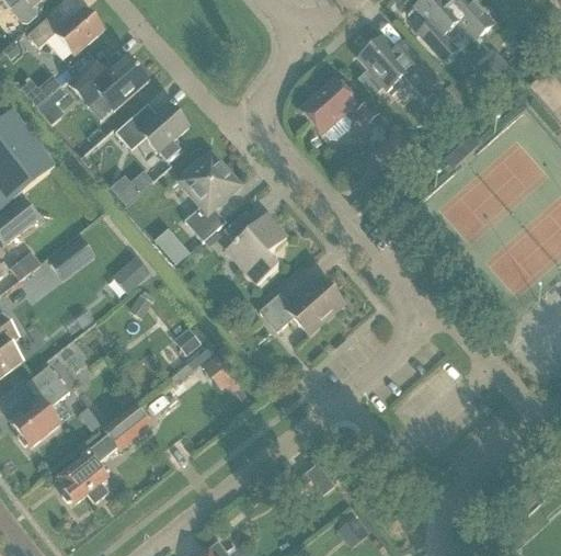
[(33,3),(36,0),(4,0),(10,6),(8,8),(21,22),(26,22),(36,13),(36,8),(33,3)]
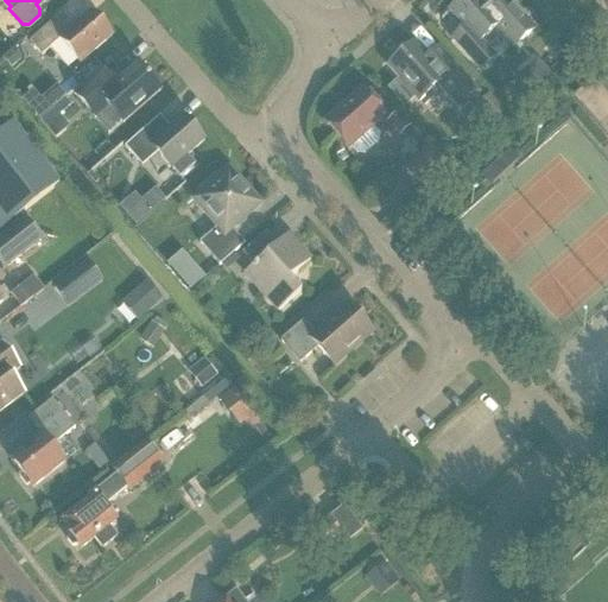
[(499,18),(502,14),(521,36),(534,23),(514,0),(483,0),(454,0),(448,6),(463,23),(451,35),(477,64),(488,55),(488,45),(480,36),(500,18),(499,18)]
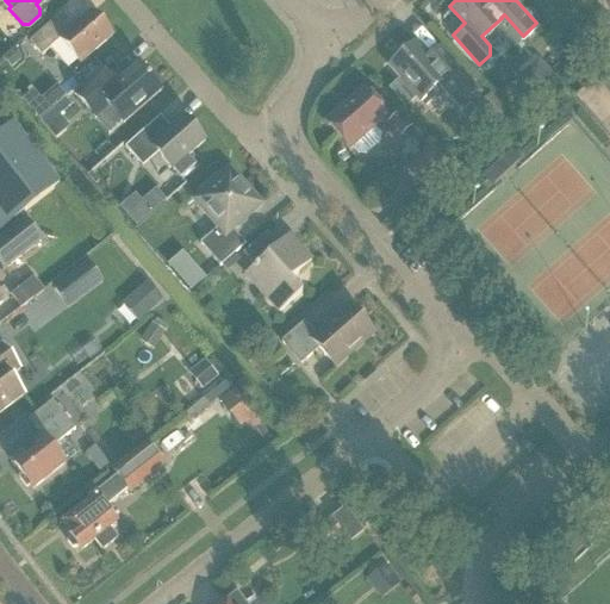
[(29,35),(42,49),(60,35),(80,57),(112,30),(91,6),(67,27),(54,13),(29,35)]
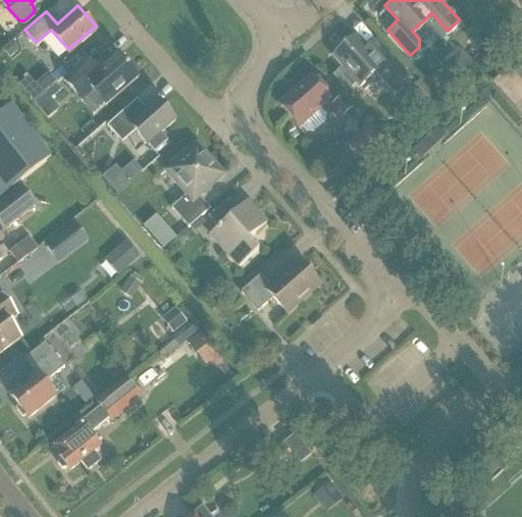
[(375,68),(386,81),(395,90),(411,74),(376,36),(367,44),(366,43),(365,44),(355,32),(332,51),(344,63),(343,64),(351,73),(352,72),(360,82),(375,68)]
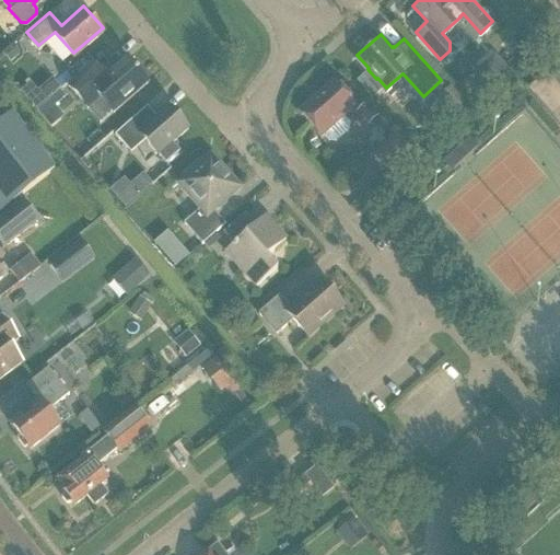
[(467,96),(505,61),(494,50),(471,71),(474,73),(459,88),(467,96)]
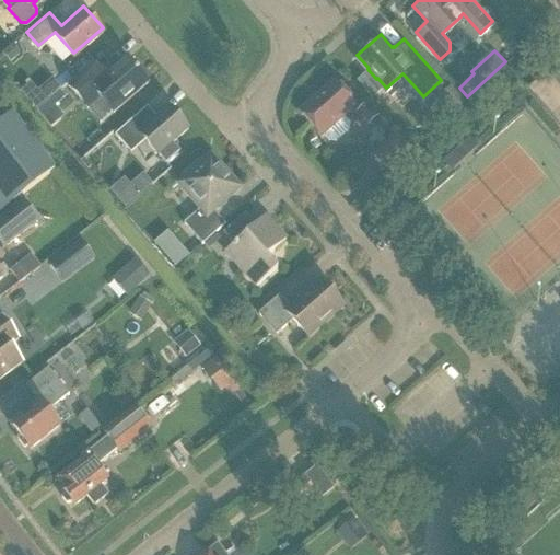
[(147,78),(126,54),(103,74),(92,62),(68,82),(80,95),(92,85),(113,108),(147,78)]
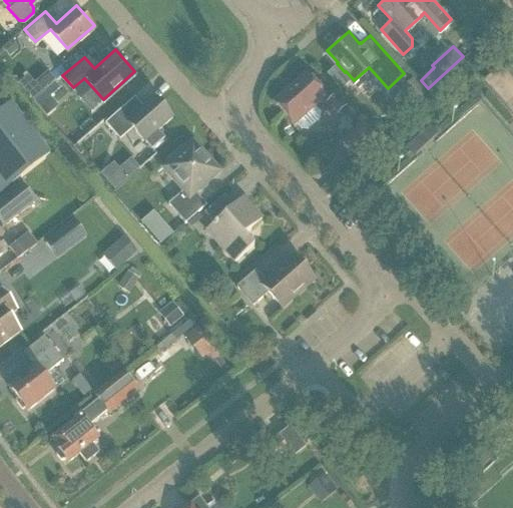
[(43,88),(65,68),(56,58),(44,69),(38,62),(27,72),(43,88)]
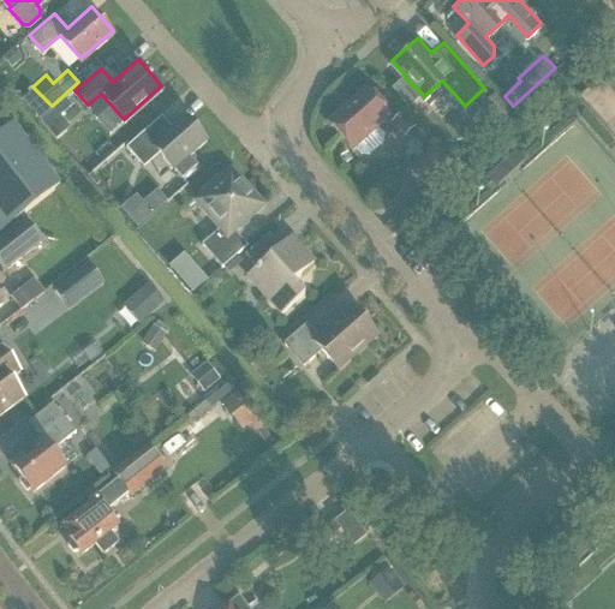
[(376,123),(389,111),(366,84),(328,118),(352,145),(353,143),(360,150),(368,150),(382,138),(382,130),(376,123)]
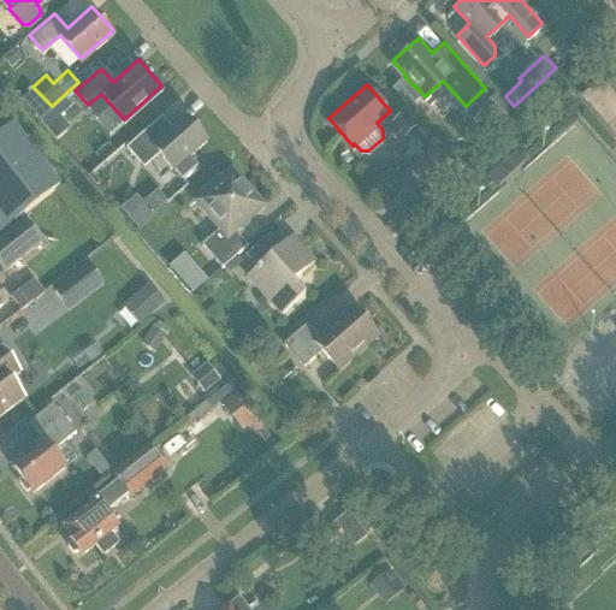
[(126,143),(138,158),(155,143),(173,165),(206,136),(185,112),(160,135),(149,123),(126,143)]
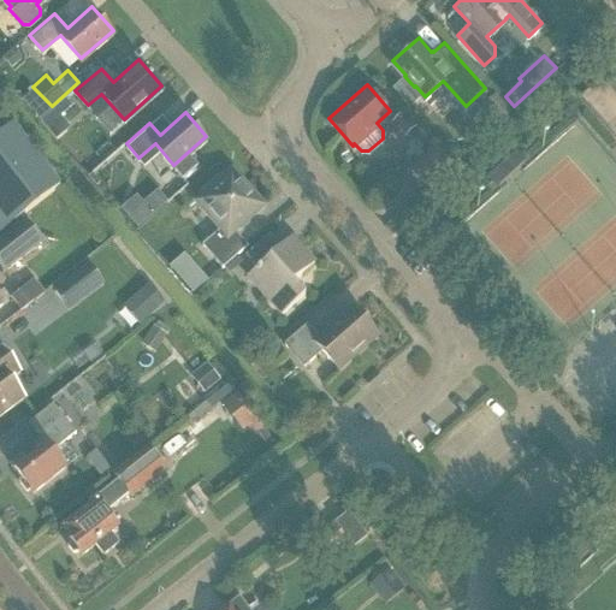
[(0,226),(59,181),(12,122),(0,130),(0,226)]
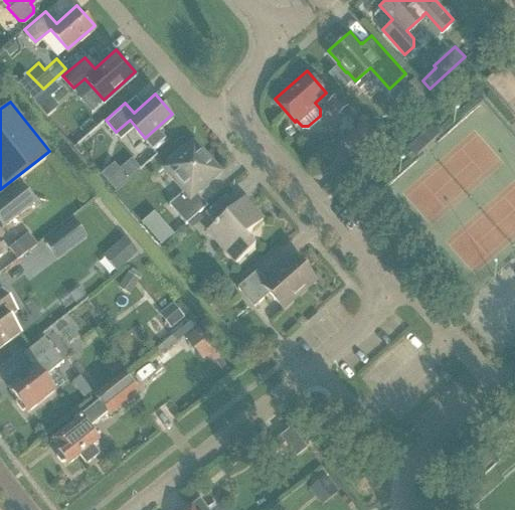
[(431,140),(448,121),(439,113),(420,132),(431,140)]
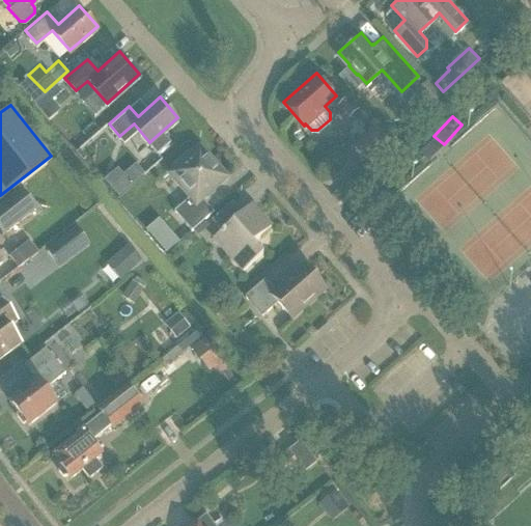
[(373,126),(354,143),(364,156),(384,138),(373,126)]
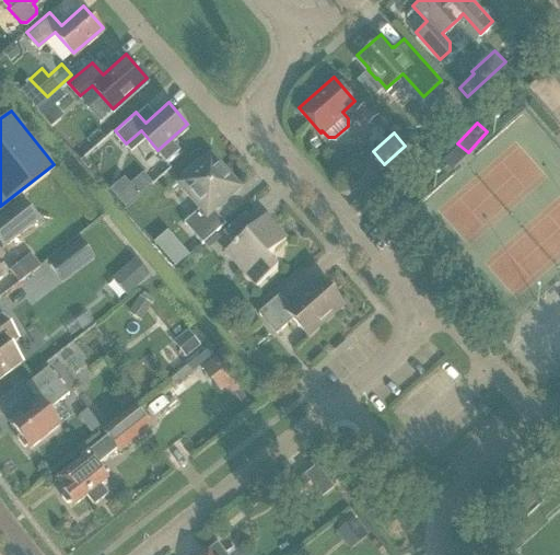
[(240,183),(210,150),(200,159),(198,157),(185,168),(188,170),(177,178),(199,204),(183,218),(201,240),(224,219),(213,206),(240,183)]
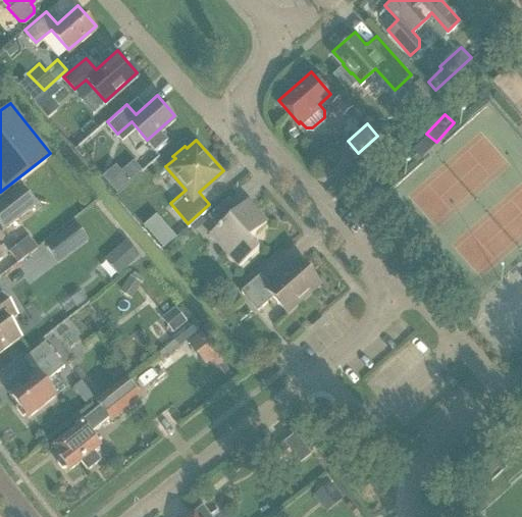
[(105,174),(117,189),(129,177),(117,164),(105,174)]
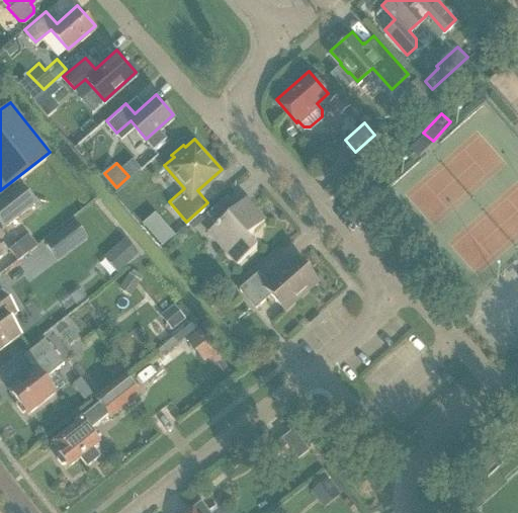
[(344,190),(352,183),(345,175),(337,182),(344,190)]
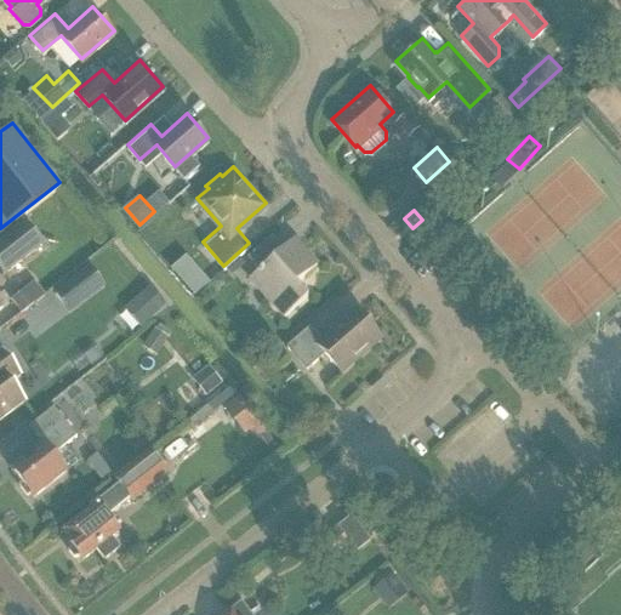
[(44,240),(26,216),(0,235),(0,265),(4,271),(44,240)]
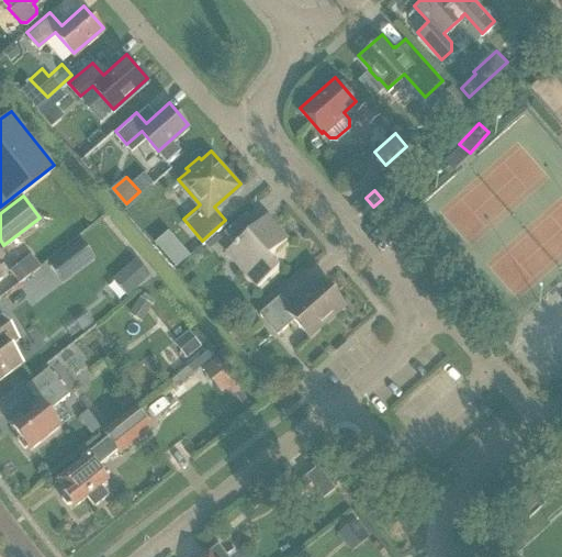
[(268,253),(287,236),(266,212),(256,221),(245,209),(224,229),(234,241),(226,247),(257,282),(278,265),(268,253)]
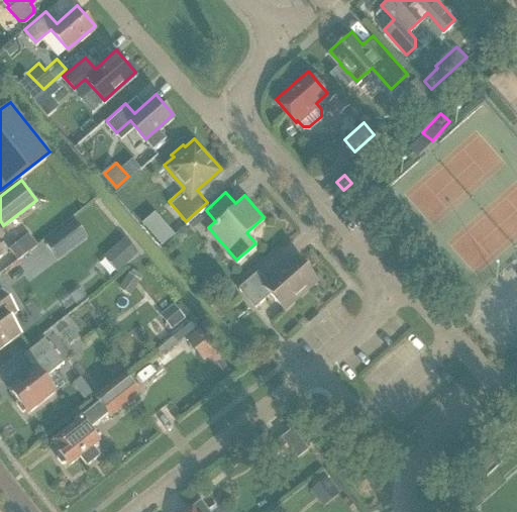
[(86,234),(74,218),(44,239),(57,257),(86,234)]
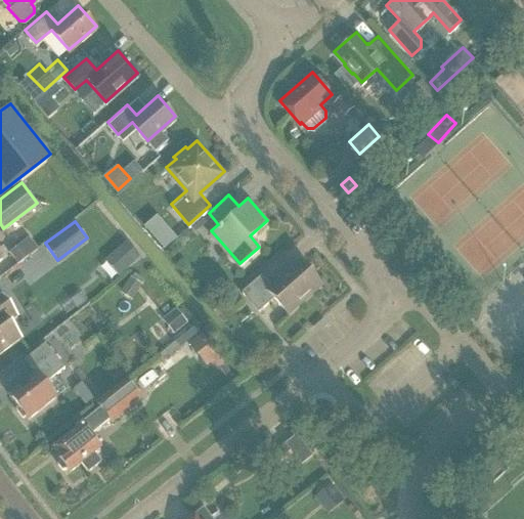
[(27,251),(47,235),(39,224),(18,240),(27,251)]
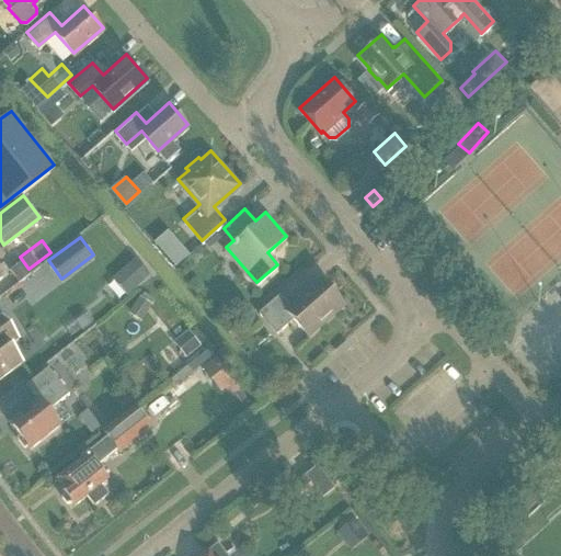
[(168,253),(175,262),(186,251),(180,242),(168,253)]
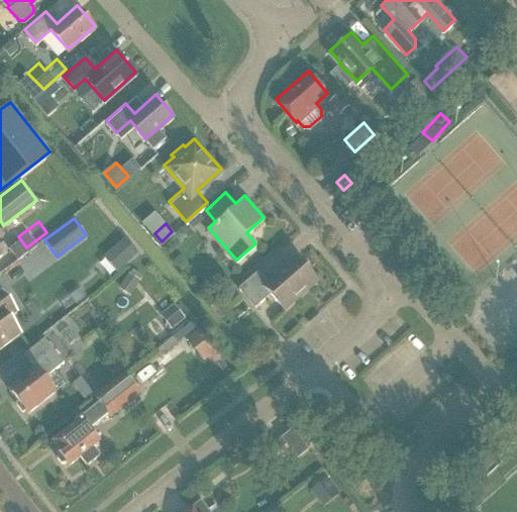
[(316,278),(295,253),(268,279),(257,268),(237,285),(254,304),(270,291),(284,306),(316,278)]
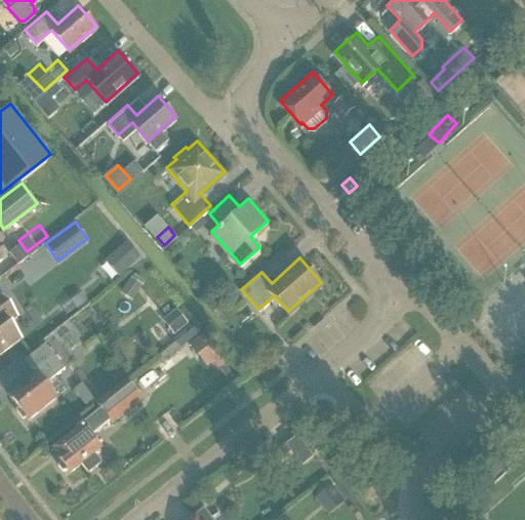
[(135,289),(140,282),(130,275),(125,282),(135,289)]
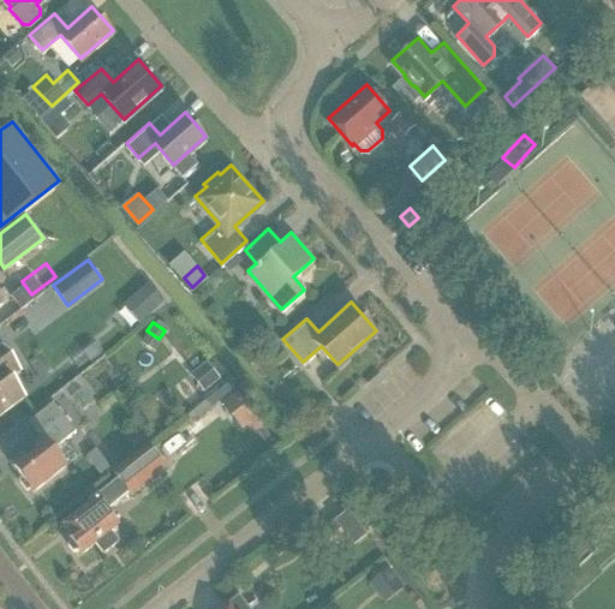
[(22,368),(1,340),(0,340),(0,413),(25,394),(12,375),(22,368)]
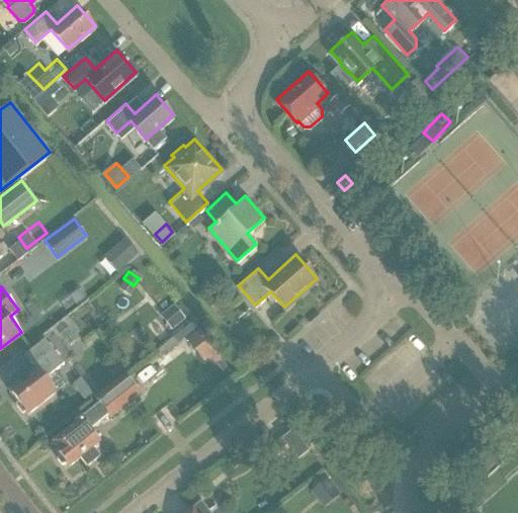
[(174,322),(183,315),(174,303),(165,310),(174,322)]
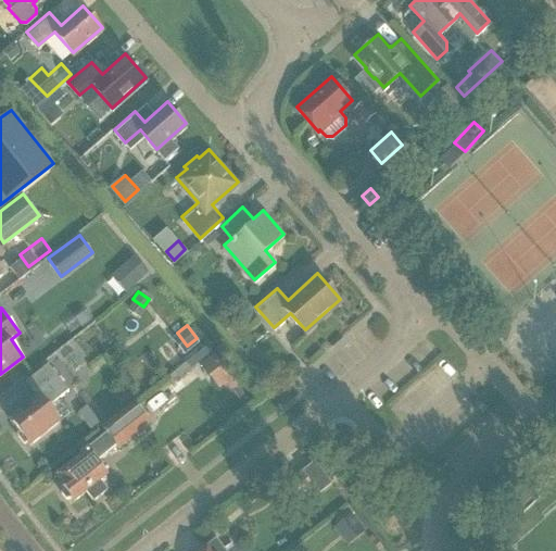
[(227,379),(231,386),(238,380),(214,349),(200,360),(219,386),(227,379)]
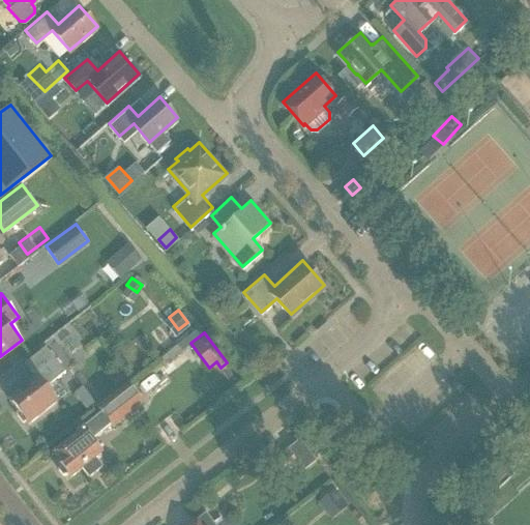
[(24,360),(36,376),(8,397),(19,409),(17,411),(23,418),(25,417),(28,420),(55,400),(43,385),(64,369),(46,344),(24,360)]
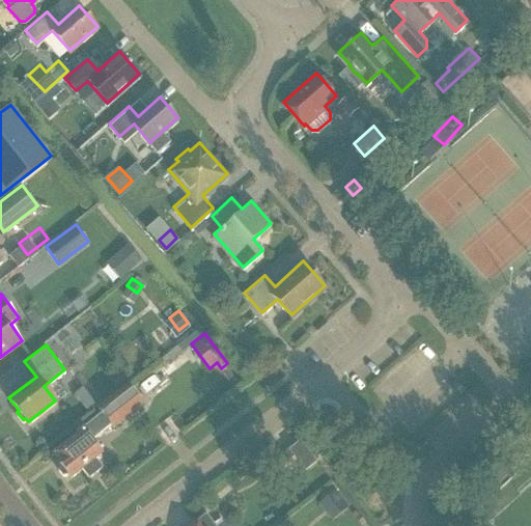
[(82,428),(54,450),(59,458),(57,460),(60,463),(58,467),(62,472),(67,472),(70,475),(82,466),(88,474),(101,465),(93,455),(101,450),(90,438),(110,422),(112,424),(141,400),(127,383),(98,406),(101,410),(81,426),(82,428)]
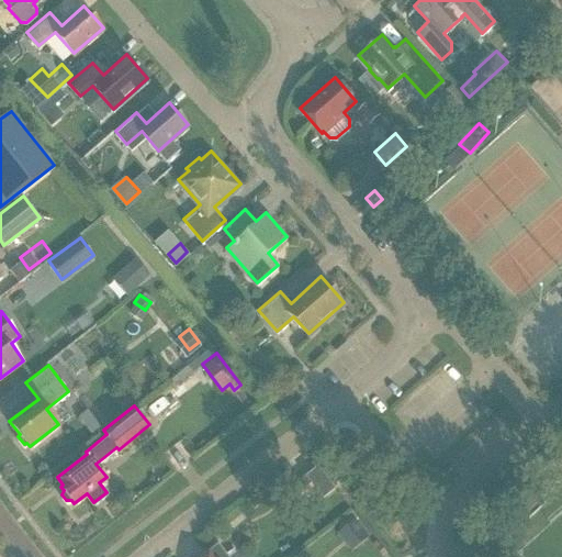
[(334,486),(317,464),(305,474),(322,496),(334,486)]
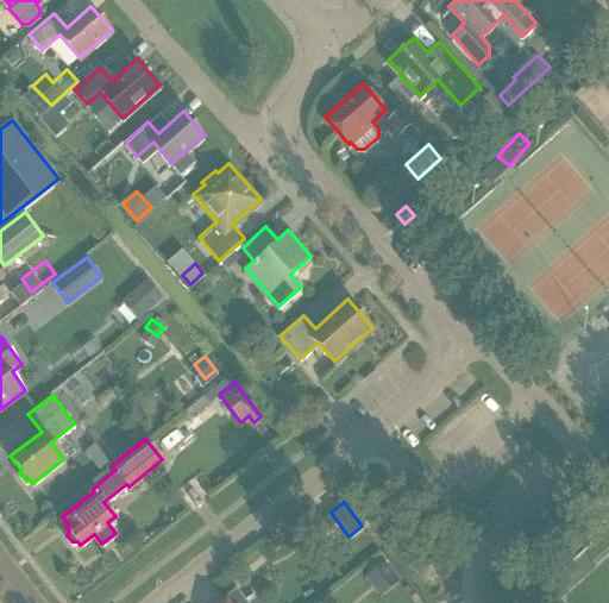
[(246,602),(236,589),(227,596),(226,595),(215,602),(246,602)]
